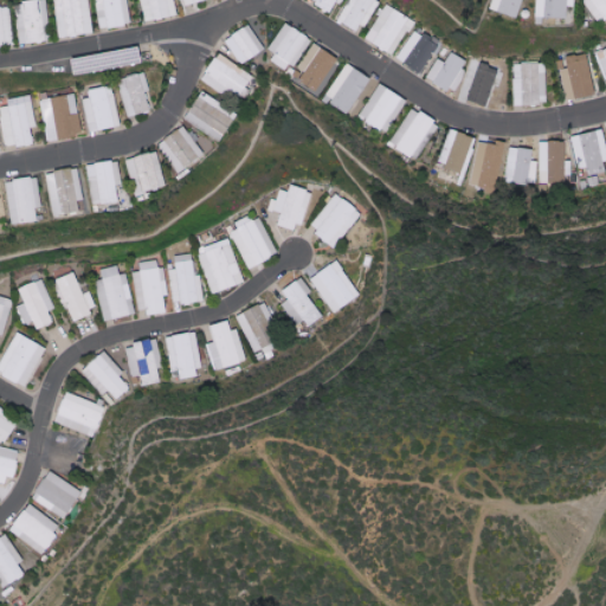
[(49,0),(43,0),(20,0),(20,43),(50,42),(49,0)]
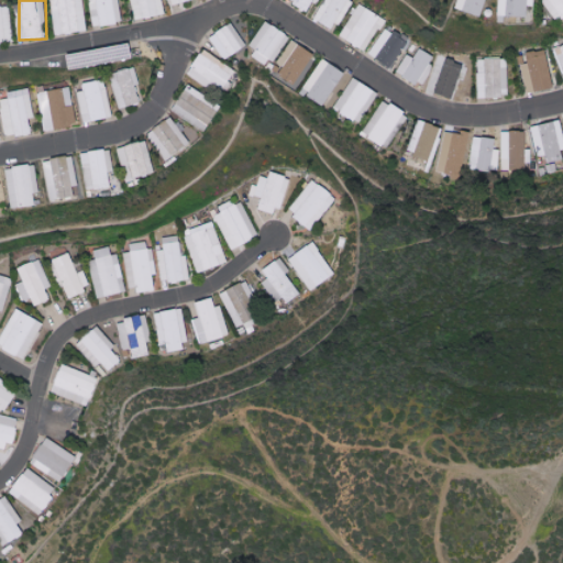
[(85,0),(69,0),(54,1),(55,34),(87,32),(85,0)]
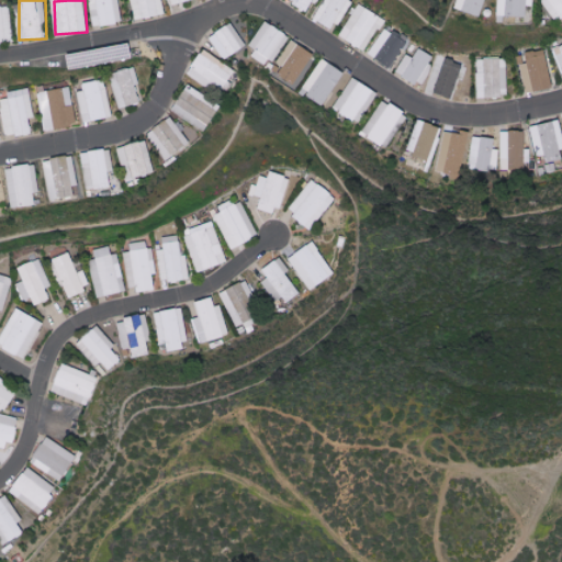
[(120,0),(109,0),(92,1),(93,24),(122,23),(120,0)]
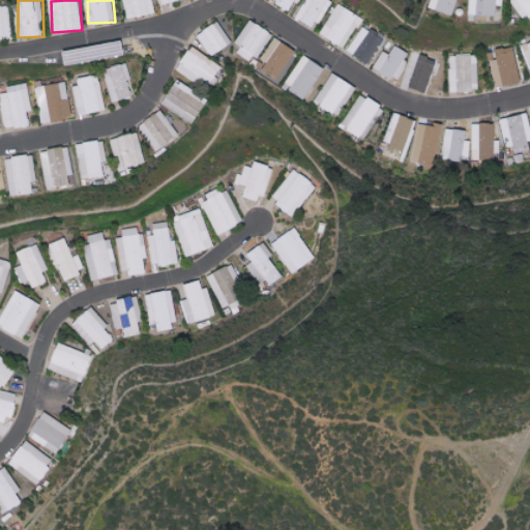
[(154,0),(141,0),(125,0),(125,11),(136,11),(136,16),(155,16),(154,0)]
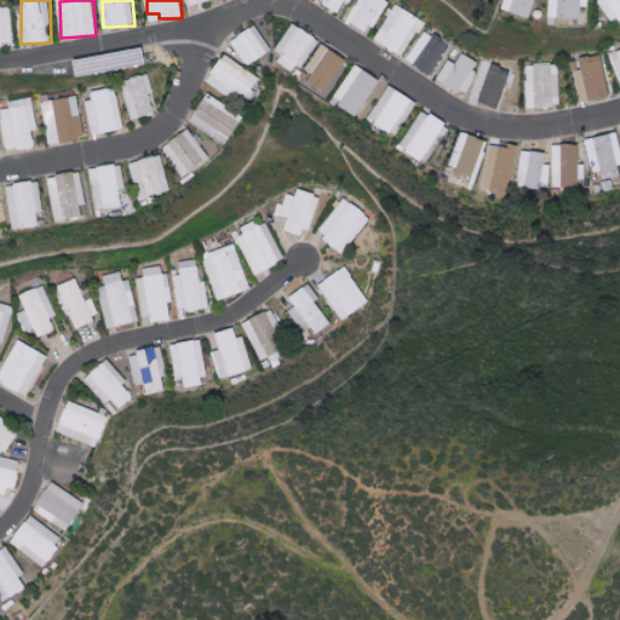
[(384,27),(383,0),(352,0),(352,27),(384,27)]
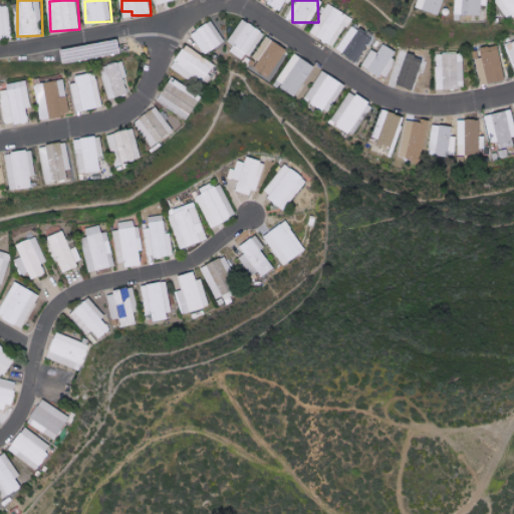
[(442,0),(434,0),(417,0),(417,11),(442,12),(442,0)]
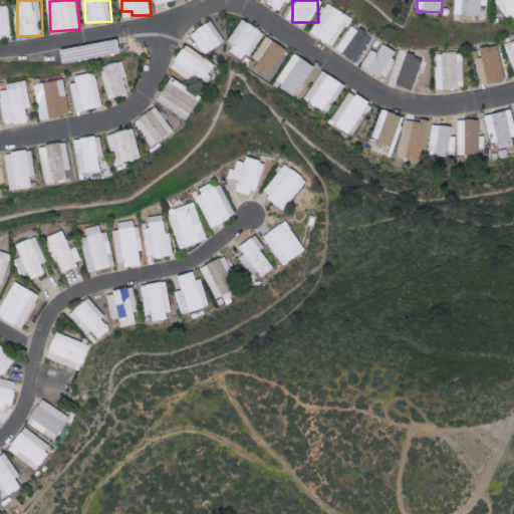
[(484,0),(466,0),(455,0),(456,15),(484,15),(484,0)]
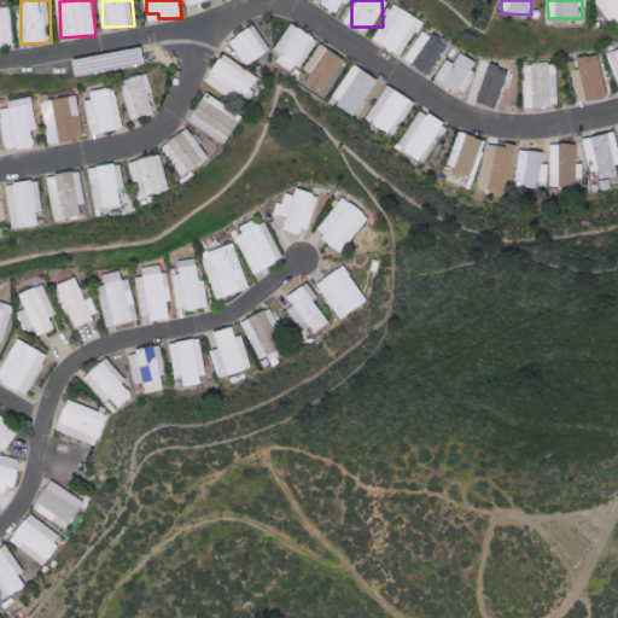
[(617,0),(602,0),(602,21),(617,21),(617,0)]
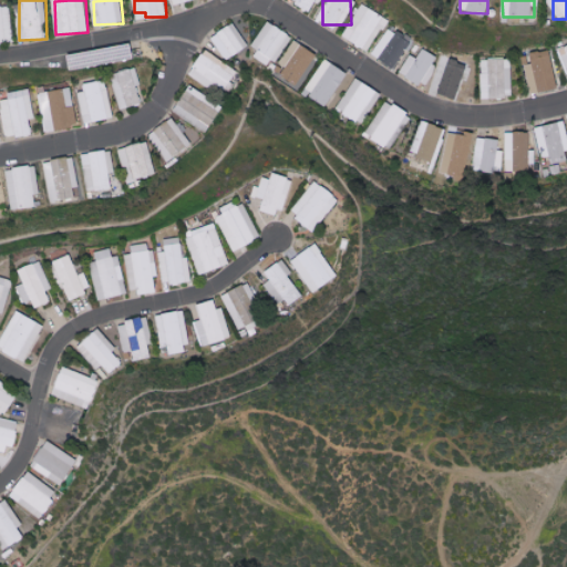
[(389,19),(363,3),(343,37),(370,52),(389,19)]
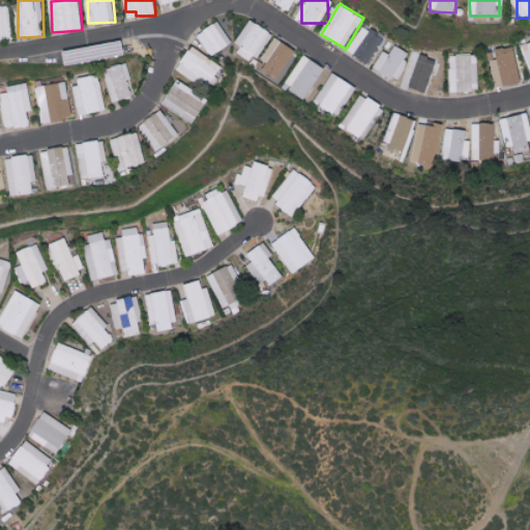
[(0,40),(15,38),(8,5),(0,6),(0,40)]
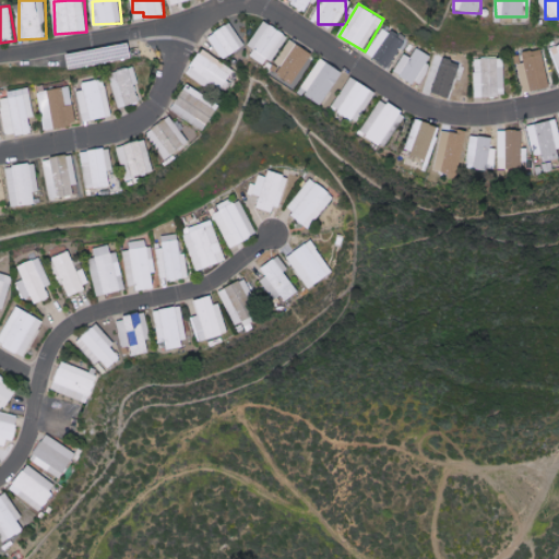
[(223,60),(245,46),(230,22),(209,36),(223,60)]
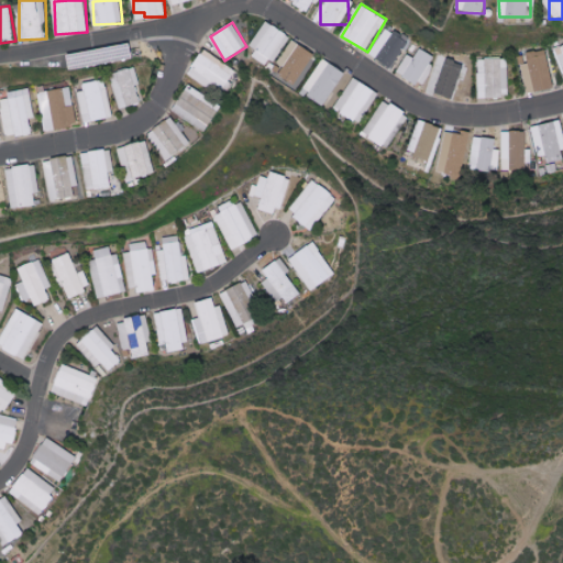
[(271,67),(288,34),(264,22),(251,46),(256,50),(252,57),(271,67)]
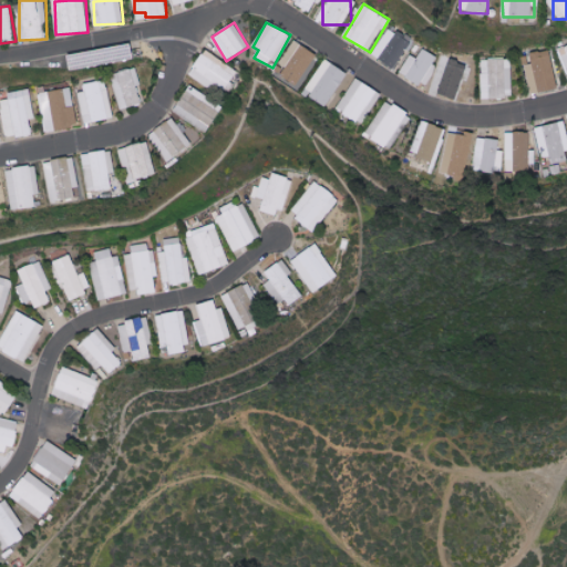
[(373,53),(394,69),(413,43),(391,28),(373,53)]
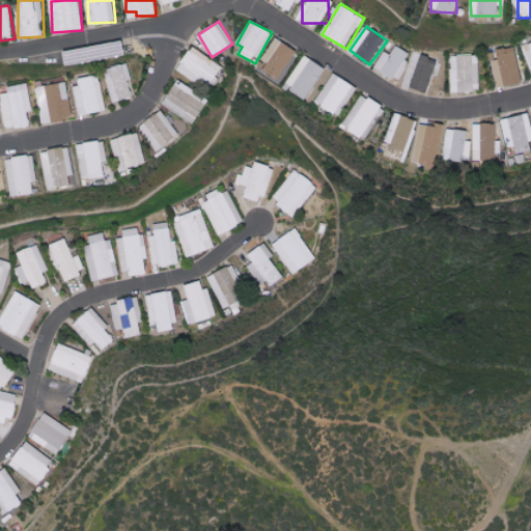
[(268,61),(262,70),(278,80),(297,51),(276,37),(262,58),(268,61)]
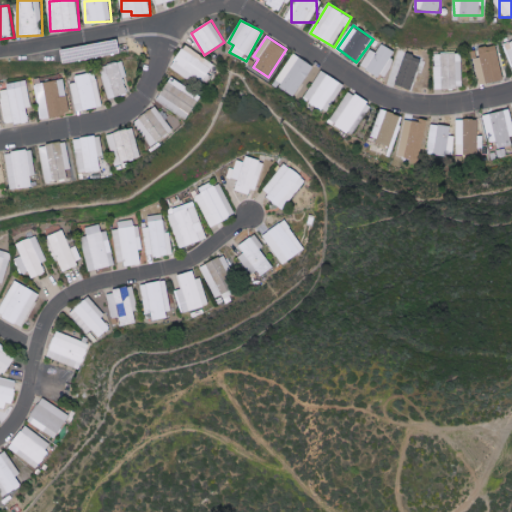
[(398,53),(382,44),(377,53),(371,49),(361,66),(383,79),(398,53)]
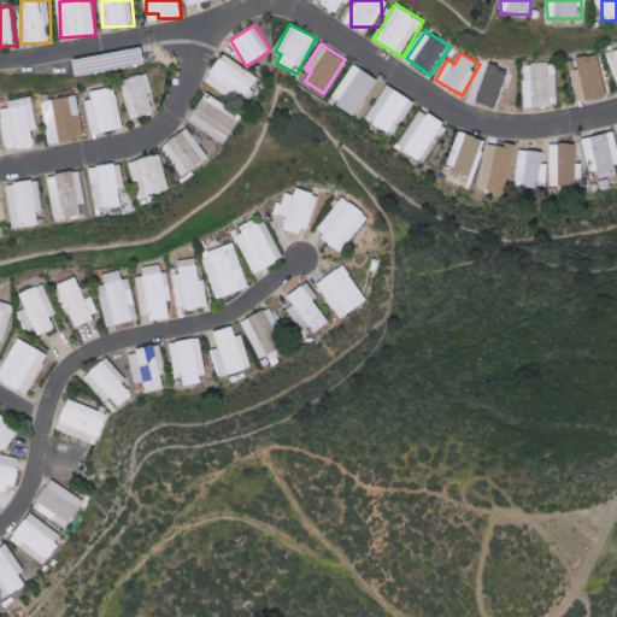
[(228,97),(231,90),(244,99),(258,77),(223,54),(205,81),(228,97)]
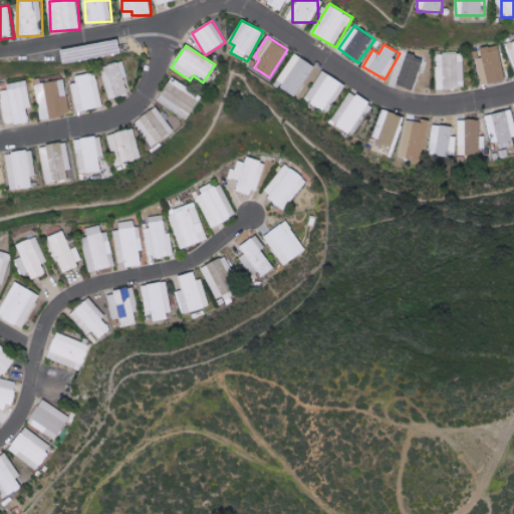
[(481,85),(506,82),(501,45),(482,48),(483,58),(477,59),(481,85)]
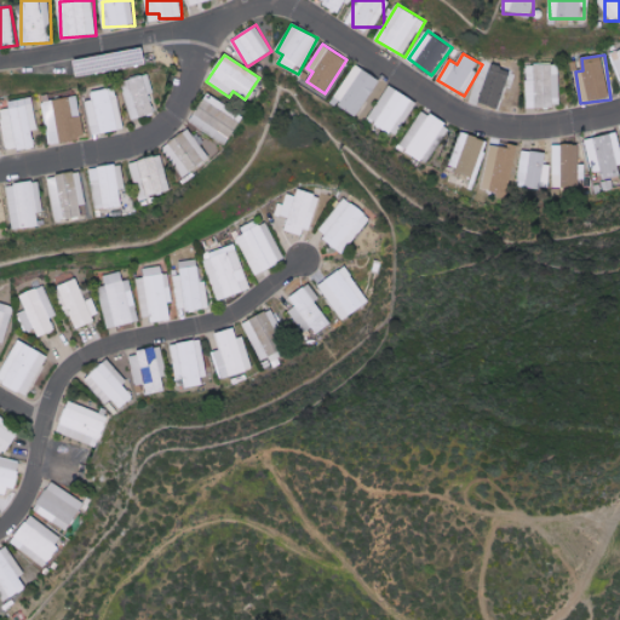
[(472,99),(504,110),(516,69),(486,59),(472,99)]
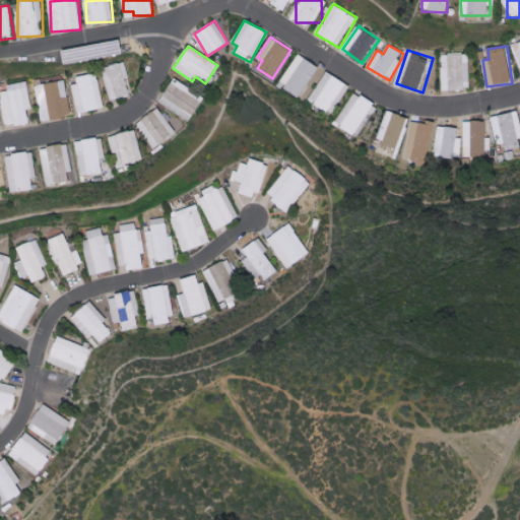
[(278,83),(299,98),(319,67),(299,54),(278,83)]
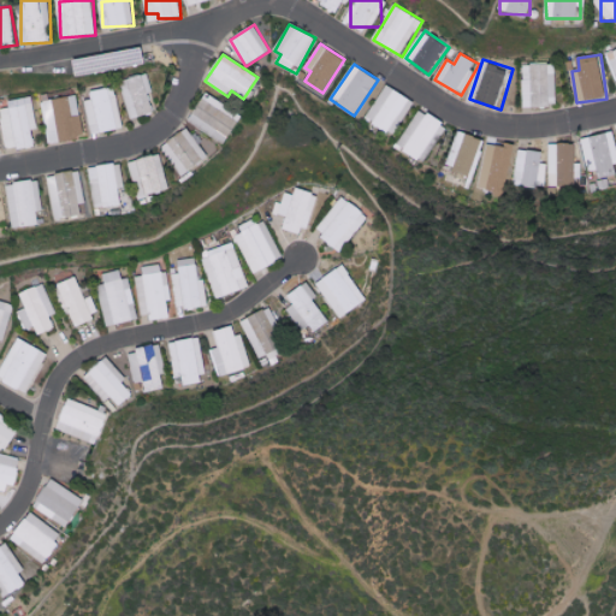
[(557,107),(557,64),(523,65),(525,107),(557,107)]
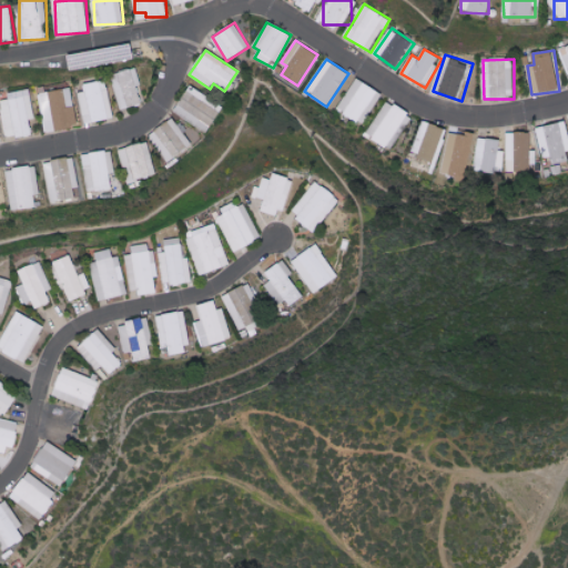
[(120,111),(142,104),(138,87),(142,85),(137,67),(110,74),(120,111)]
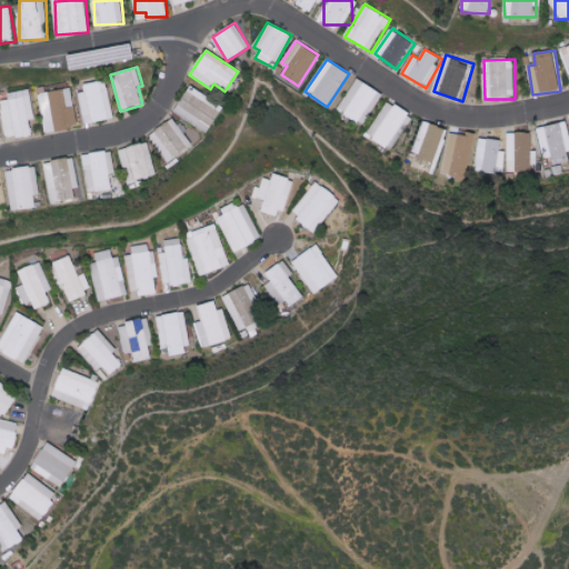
[(362,126),(382,95),(357,78),(337,110),(362,126)]
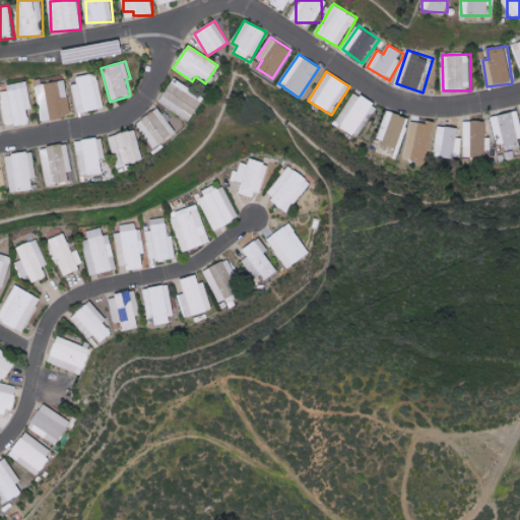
[(105,108),(99,72),(76,76),(77,83),(72,84),(77,113),(105,108)]
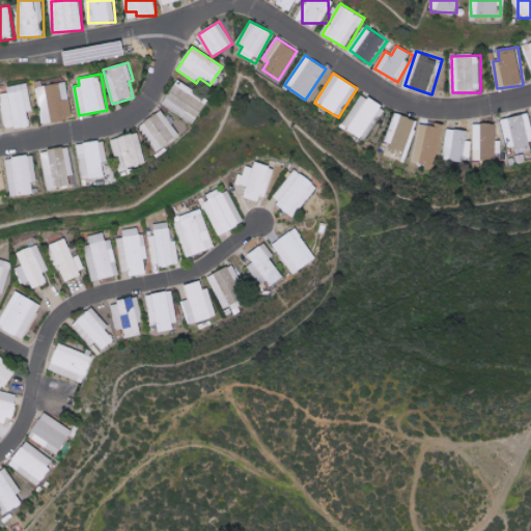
[(161,103),(192,124),(208,101),(177,79),(161,103)]
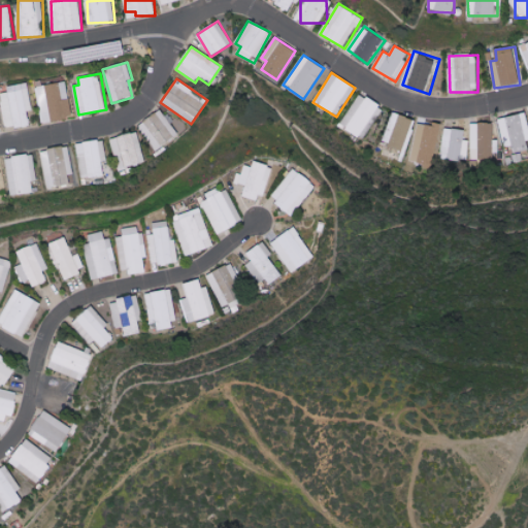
[(44,123),(73,118),(67,81),(38,87),(44,123)]
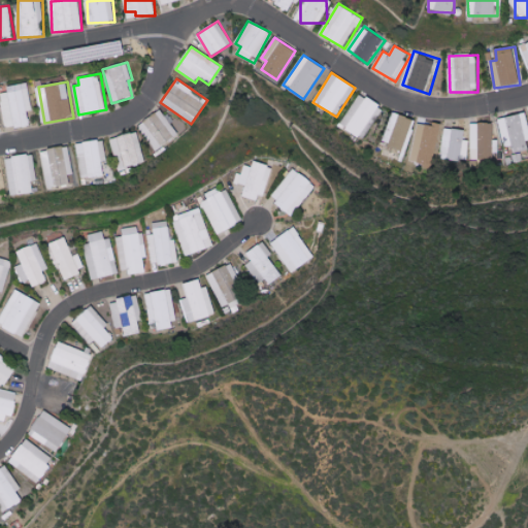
[(33,110),(30,83),(8,86),(9,92),(2,93),(7,129),(31,125),(29,111),(33,110)]
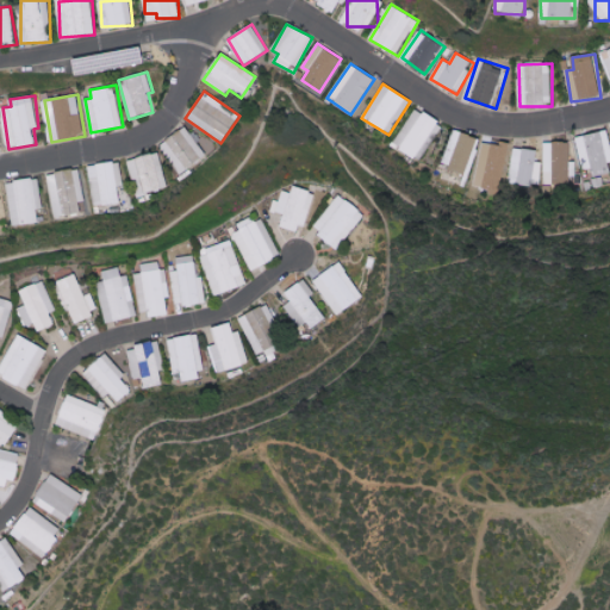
[(419,162),(443,126),(416,107),(392,144),(419,162)]
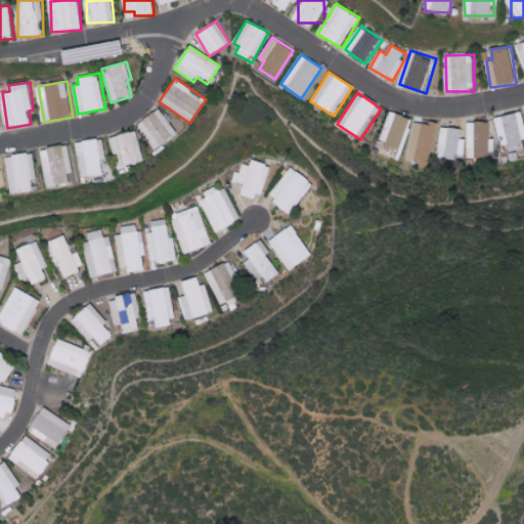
[(169,122),(171,121),(161,106),(142,121),(146,127),(140,131),(155,150),(177,133),(169,122)]
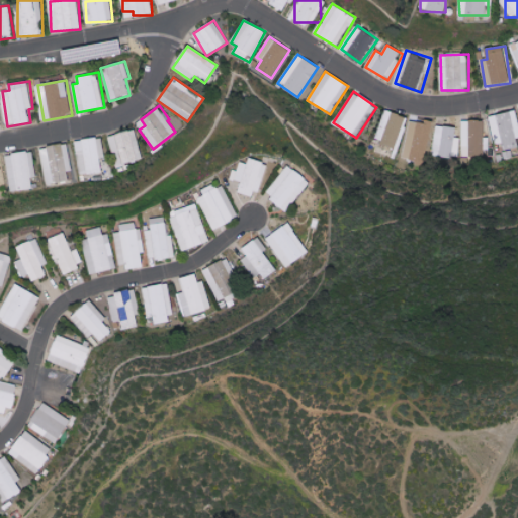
[(489,116),(494,143),(501,142),(503,151),(517,147),(517,146),(516,139),(517,138),(517,121),(516,111),(489,116)]
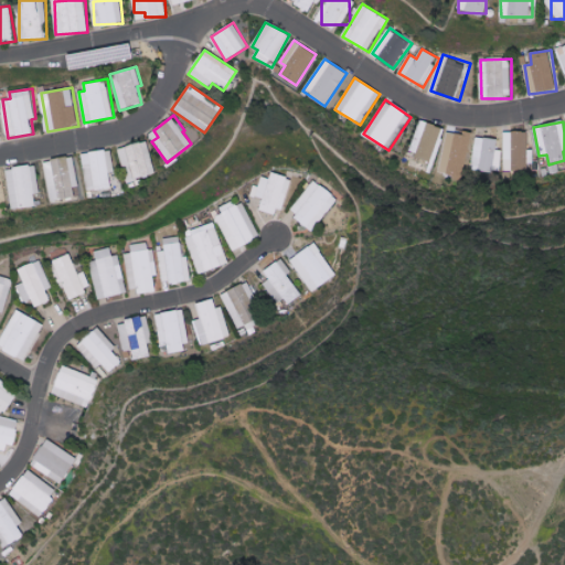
[(528,131),(503,132),(503,171),(531,171),(531,150),(528,150),(528,131)]
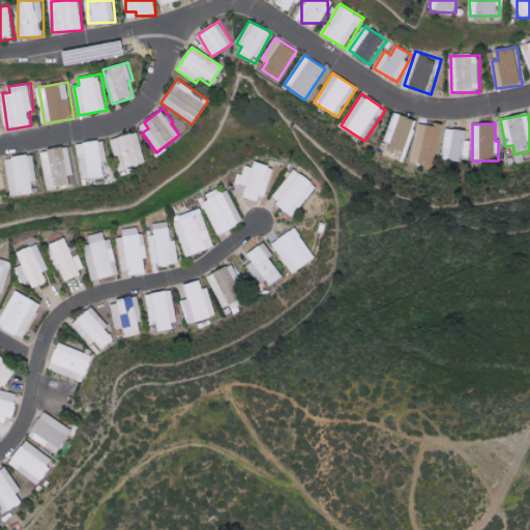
[(443,159),(470,159),(470,141),(466,141),(467,129),(444,129),(443,159)]
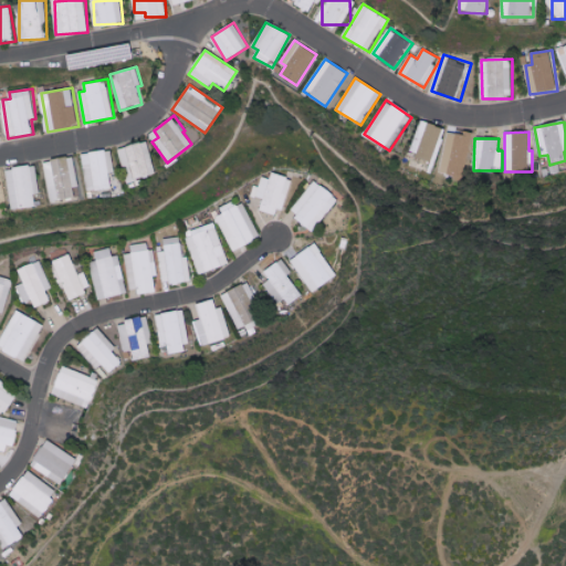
[(117,149),(123,168),(130,166),(133,175),(125,177),(127,182),(156,175),(147,140),(117,149)]
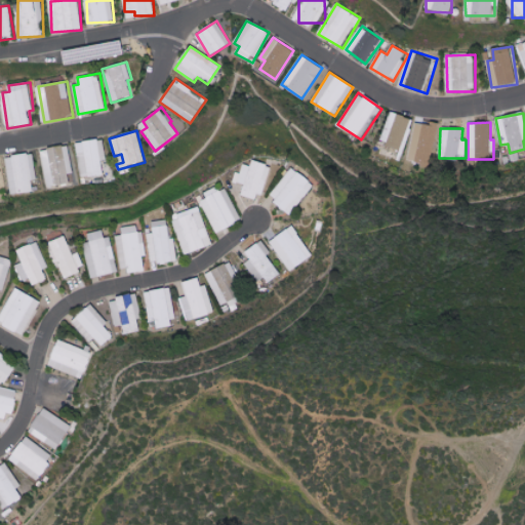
[(104,138),(76,142),(79,177),(104,175),(102,161),(106,160),(104,138)]
